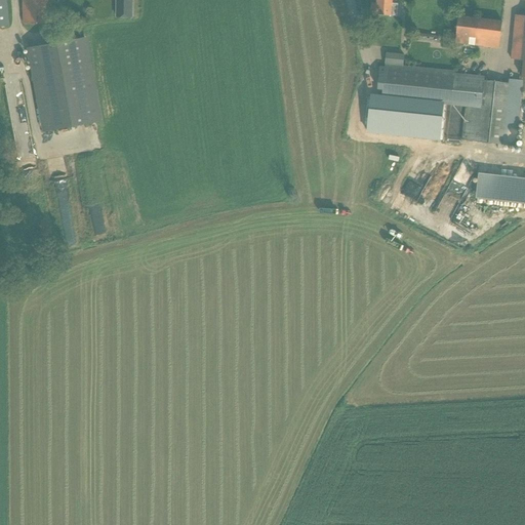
[(6,0),(0,0),(0,26),(9,26),(6,0)]
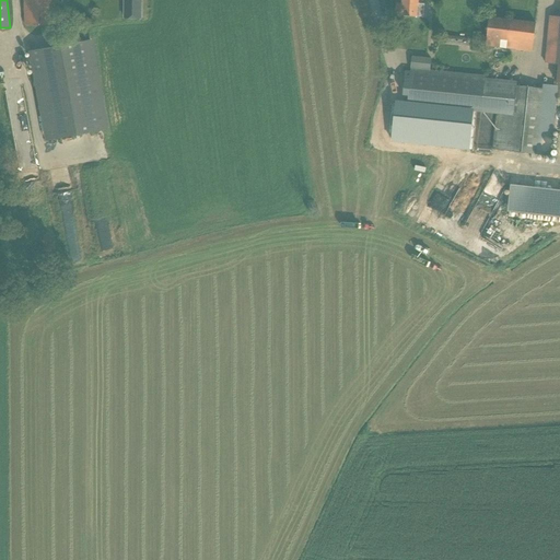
[(24,0),(26,26),(55,25),(53,0),(24,0)]
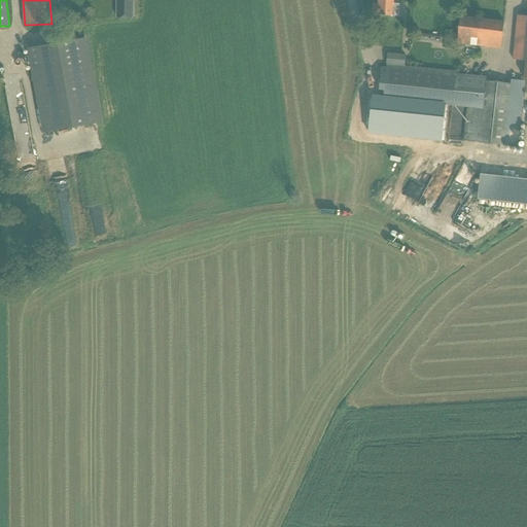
[(132,0),(116,0),(116,16),(133,16),(132,0)]
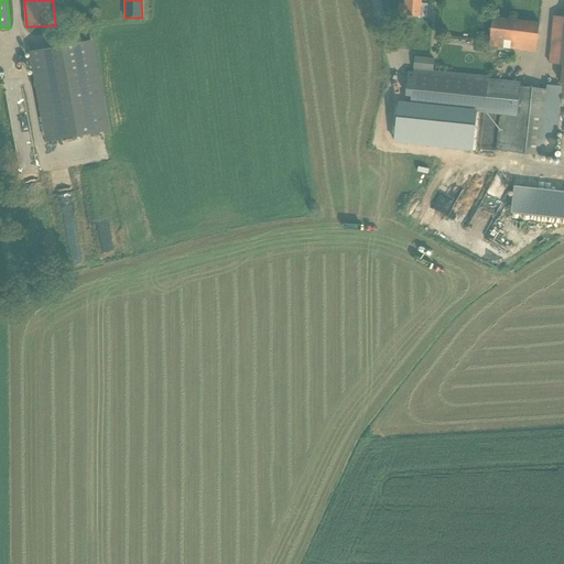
[(399,3),(399,13),(405,14),(405,15),(424,17),(425,4),(421,4),(421,0),(404,0),(404,4),(399,3)]
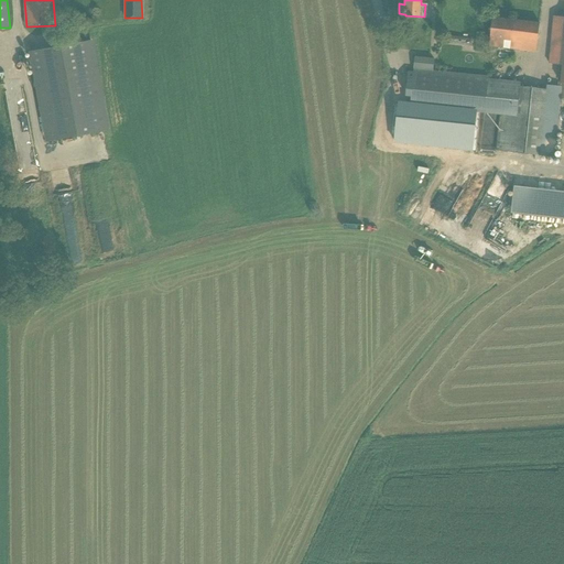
[(563,17),(553,15),(552,26),(549,63),(563,64),(561,85),(563,85),(563,17)]
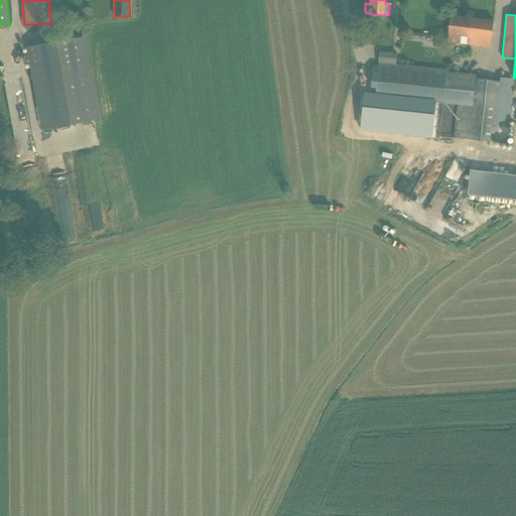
[(450,15),(449,16),(446,42),(489,48),(493,21),(450,15)]
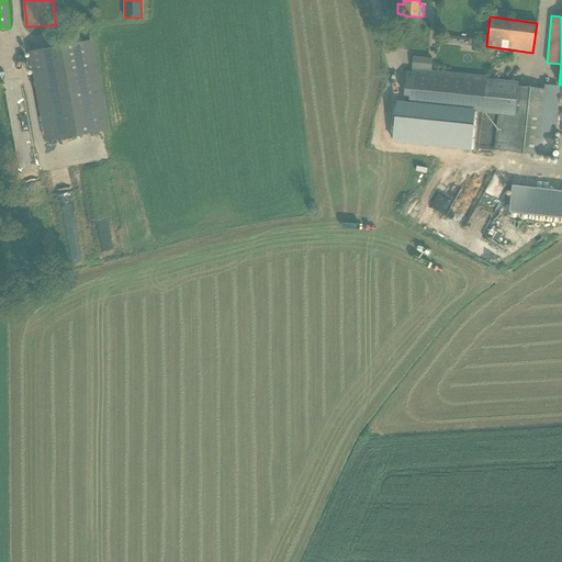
[(442,43),(469,46),(469,38),(444,35),(442,43)]
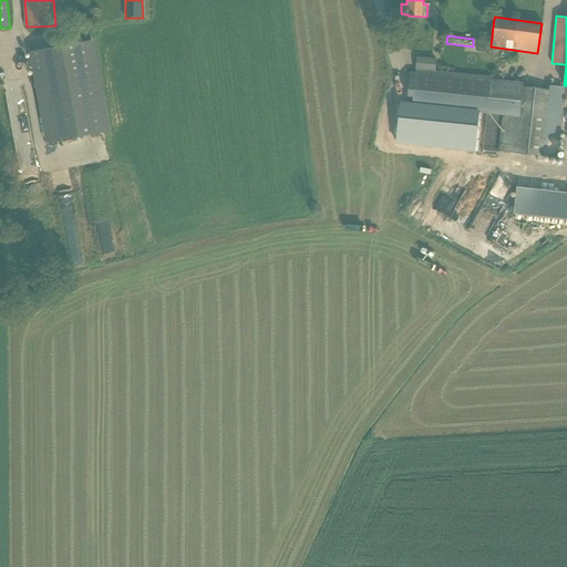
[(107,131),(91,41),(32,52),(49,142),(107,131)]
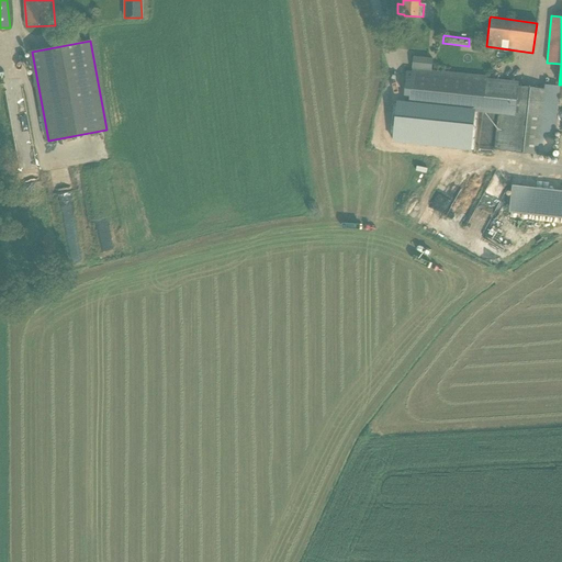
[(407,69),(404,92),(409,93),(408,103),(497,112),(493,149),(538,155),(550,156),(558,90),(543,88),(518,86),(518,81),(486,78),(407,69)]
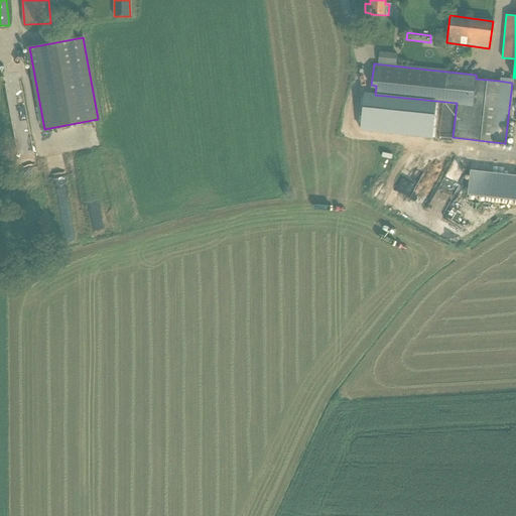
[(442,217),(471,161),(457,154),(428,209),(442,217)]
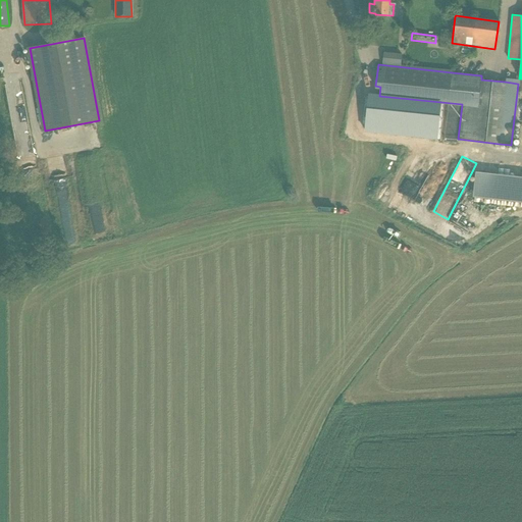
[(521,175),(472,172),(470,198),(521,201),(521,175)]
